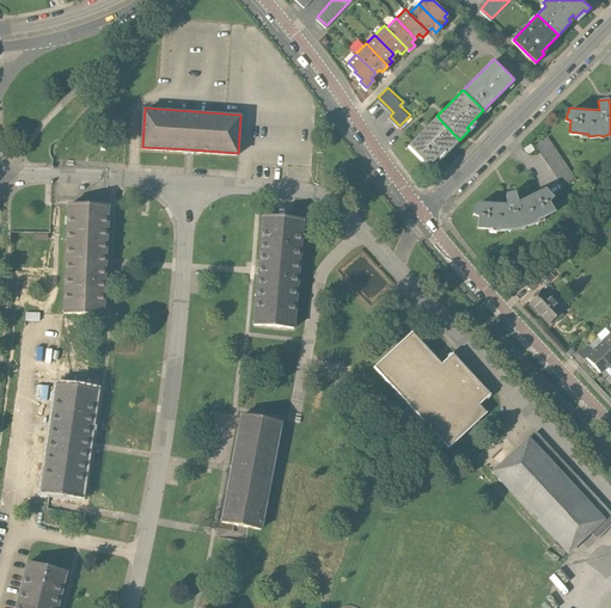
[(437,116),(409,145),(429,165),(447,148),(450,151),(459,140),(437,116)]
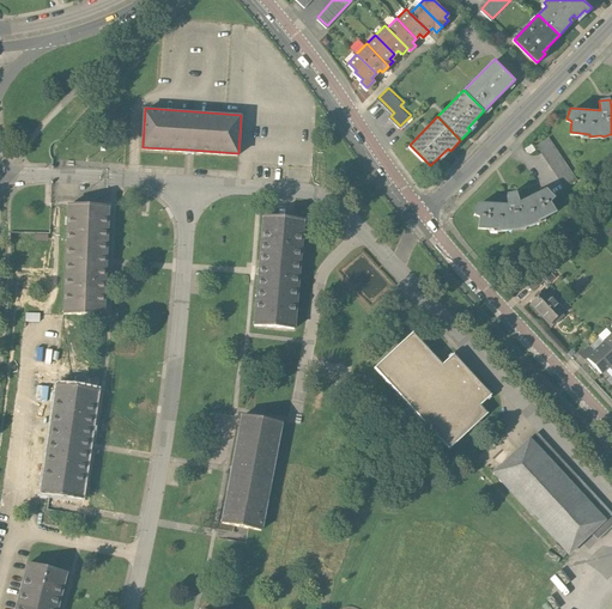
[(538,142),(567,186),(579,177),(550,134),(538,142)]
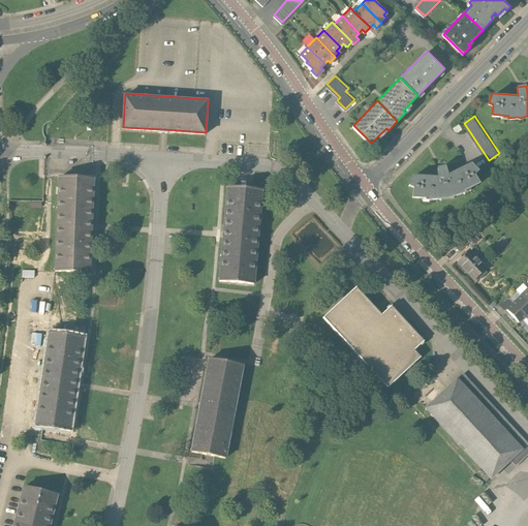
[(439,176),(412,175),(409,184),(414,185),(412,195),(430,196),(430,198),(439,197),(441,198),(447,195),(455,196),(458,193),(466,191),(465,189),(480,182),(475,173),(479,168),(472,161),(448,174),(446,166),(437,167),(439,176)]
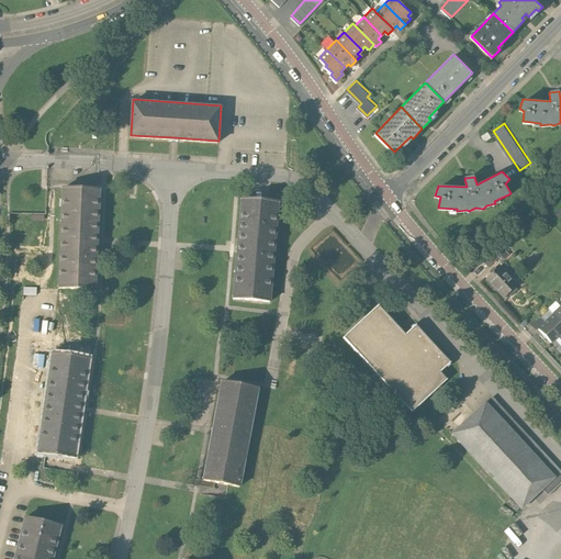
[(100,188),(63,186),(63,198),(60,198),(60,203),(63,203),(59,286),(96,287),(98,241),(99,241),(99,234),(98,234),(100,188)]
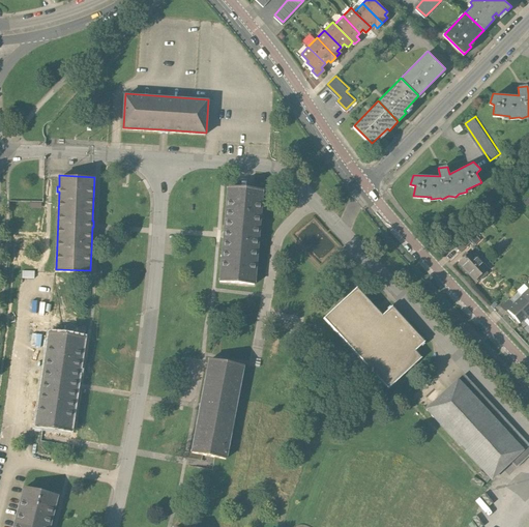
[(228,185),(221,280),(255,282),(263,188),(228,185)]
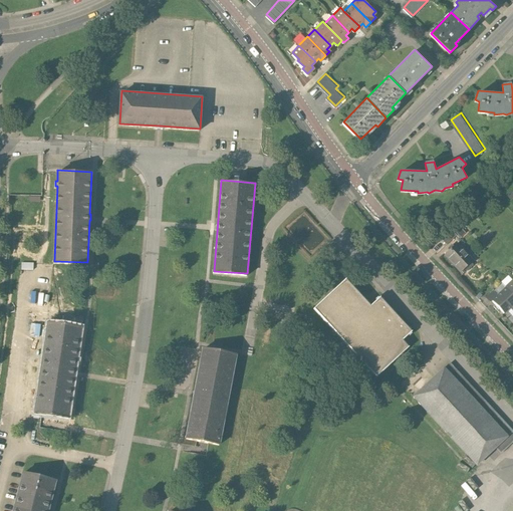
[(501,197),(496,191),(491,195),(496,201),(501,197)]
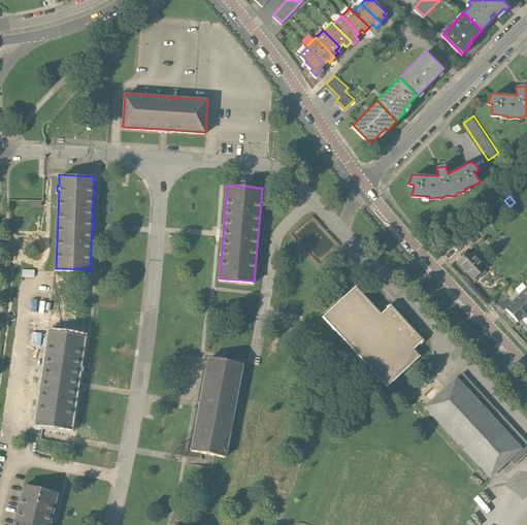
[(472,229),(466,234),(469,238),(473,242),(480,236),(472,229)]
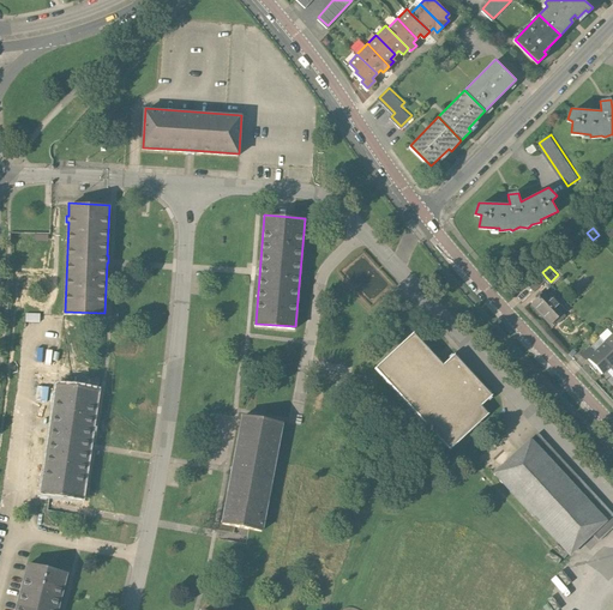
[(534,289),(546,277),(542,272),(539,269),(527,281),(534,289)]
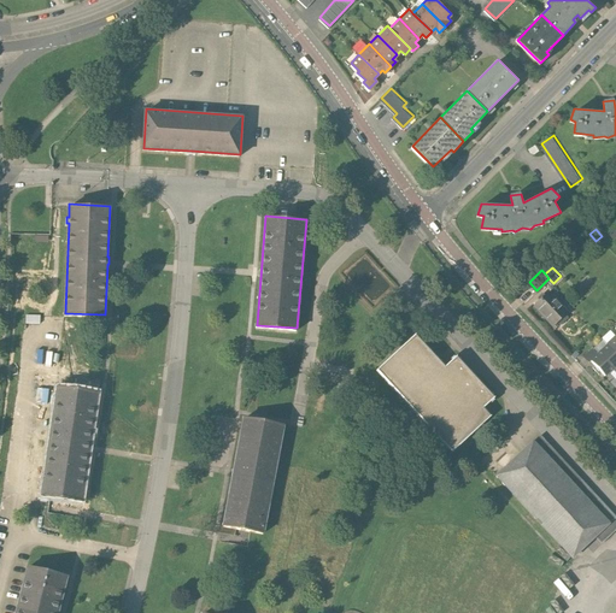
[(535,304),(555,324),(569,310),(550,289),(535,304)]
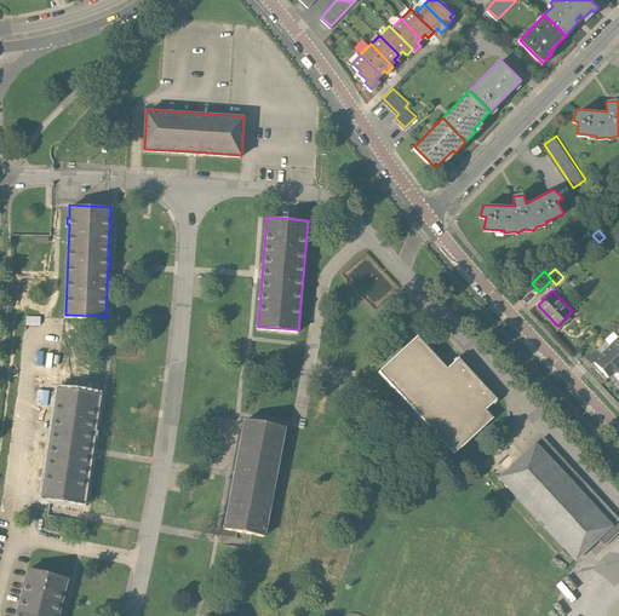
[(606,338),(611,344),(618,338),(618,335),(614,330),(606,338)]
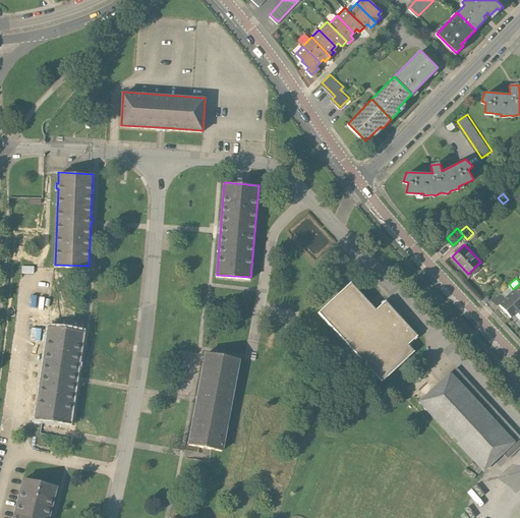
[(352,281),(319,312),(383,381),(414,351),(408,344),(417,335),(386,301),(378,308),(352,281)]
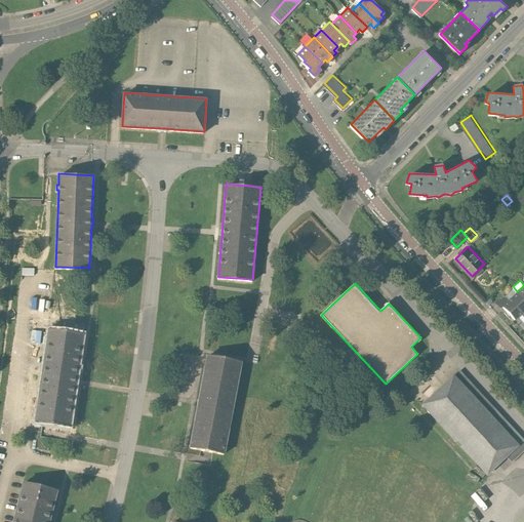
[(523,298),(517,291),(508,299),(504,295),(497,302),(501,307),(504,305),(516,318),(522,313),(523,314),(523,298)]
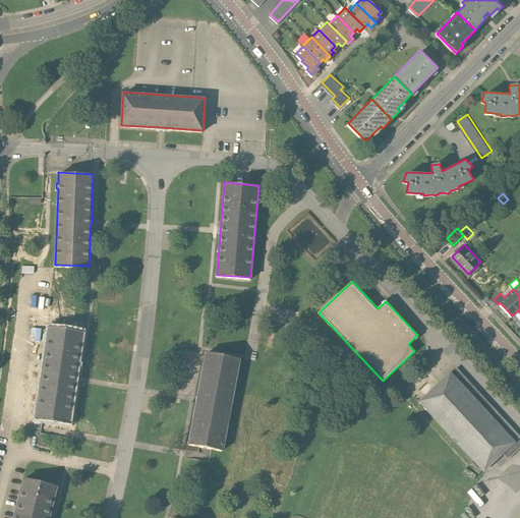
[(83,331),(49,326),(36,417),(69,422),(83,331)]
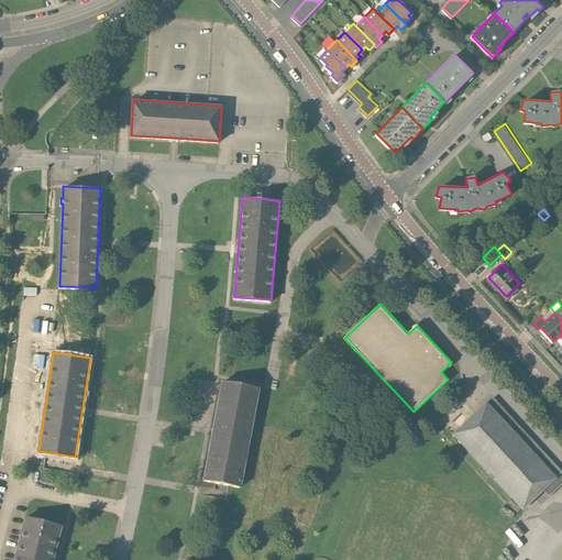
[(223,380),(205,479),(240,485),(260,387),(223,380)]
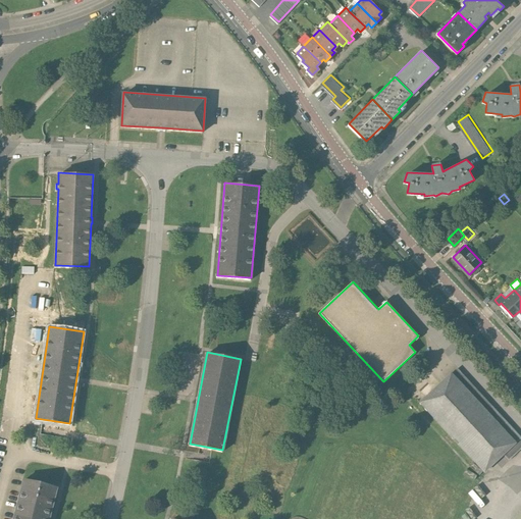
[(520,433),(458,366),(452,371),(516,440),(504,452),(510,458),(520,447),(520,433)]
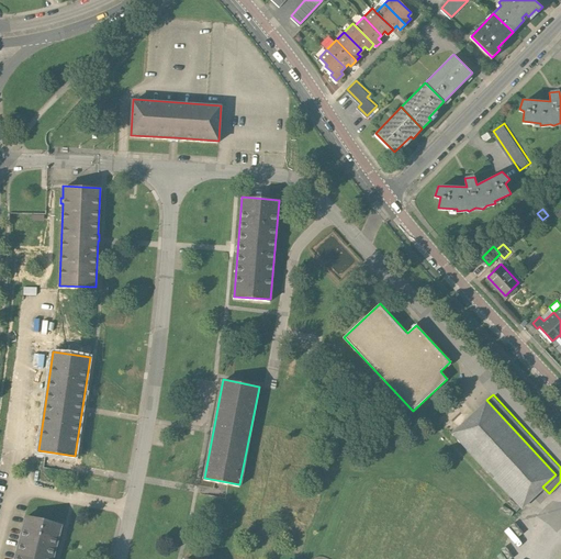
[(486,400),(453,431),(523,505),(542,487),(556,474),(486,400)]
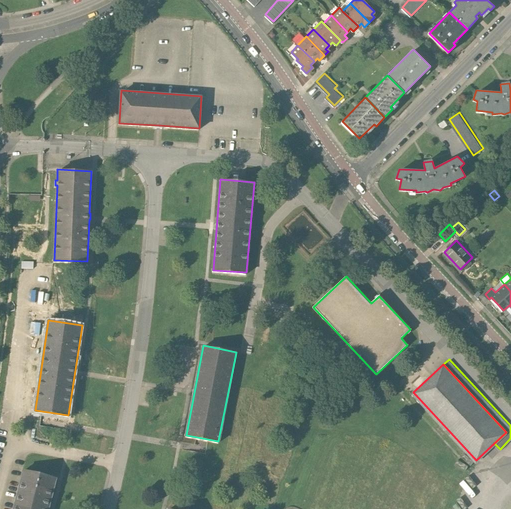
[(23,469),(13,508),(47,508),(56,477),(23,469)]
